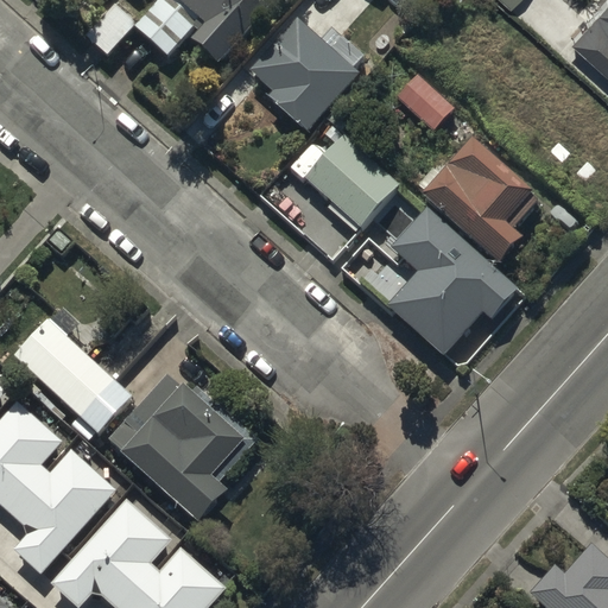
[(158,0),(137,0),(149,11),(158,0)]
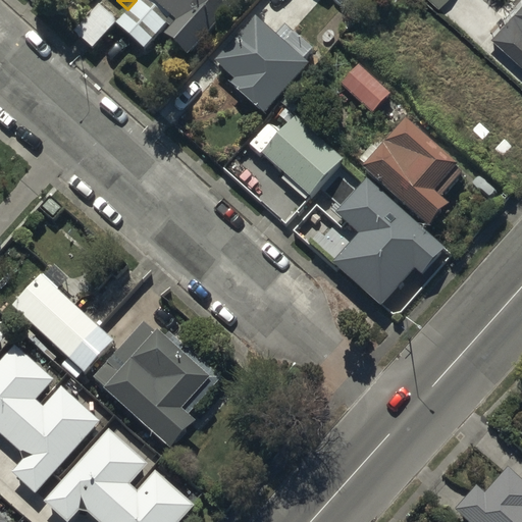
[(246,0),(159,0),(152,8),(180,34),(166,49),(187,67),(246,0)]
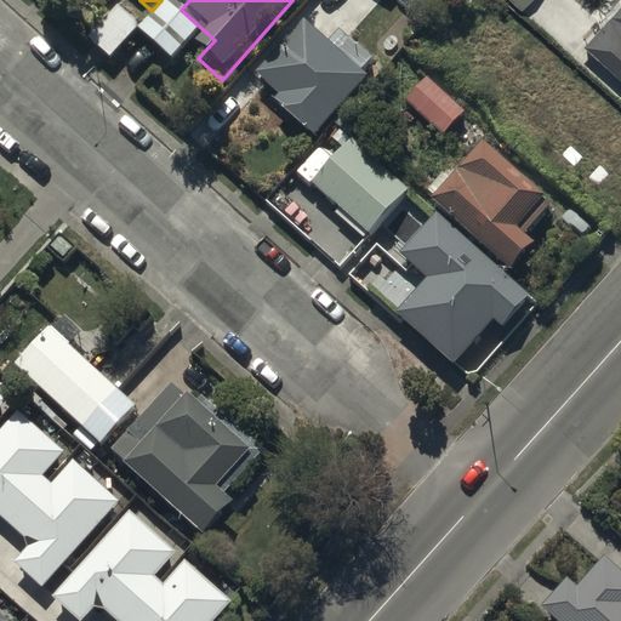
[(506,0),(518,10),(527,0),(506,0)]
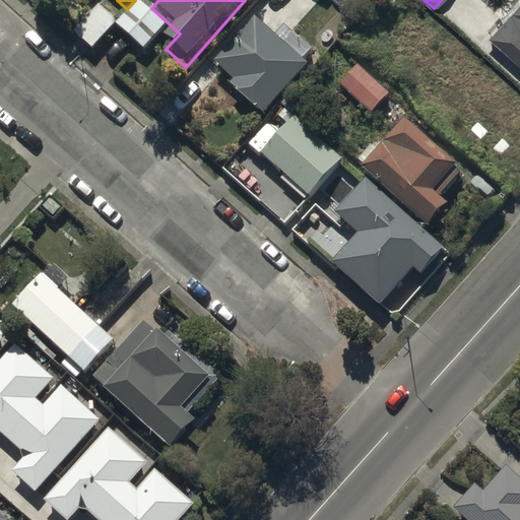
[(519,0),(515,0),(483,37),(519,69),(519,0)]
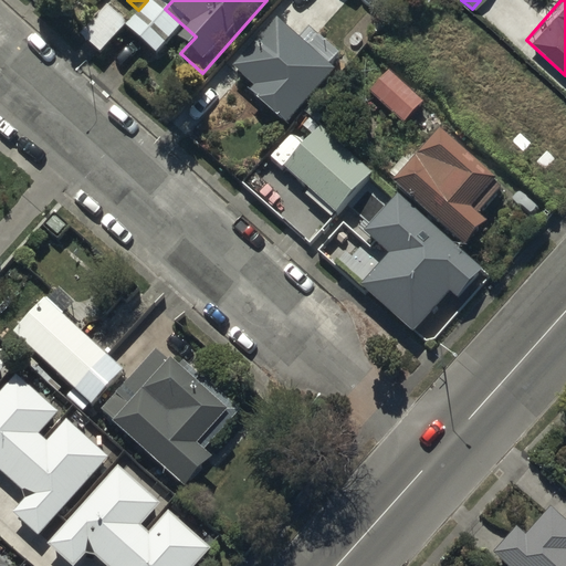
[(84,48),(103,64),(127,37),(108,20),(84,48)]
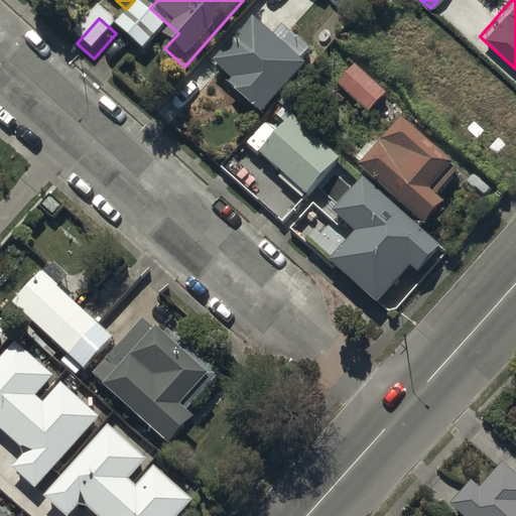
[(283,47),(256,23),(215,70),(233,86),(229,91),(264,122),(310,71),(304,67),(311,58),(290,39),(283,47)]
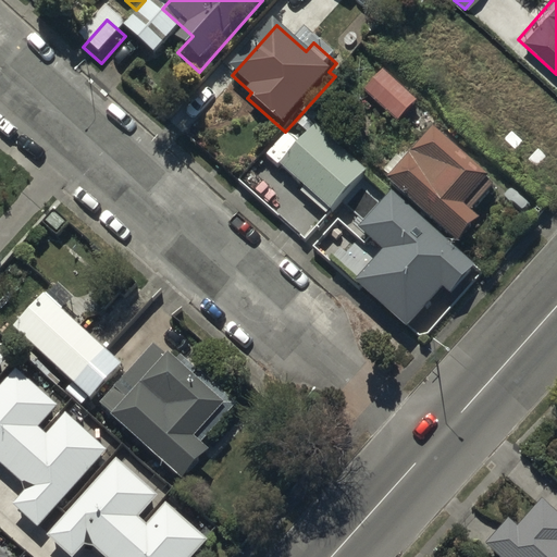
[(401,130),(418,111),(390,86),(373,104),(401,130)]
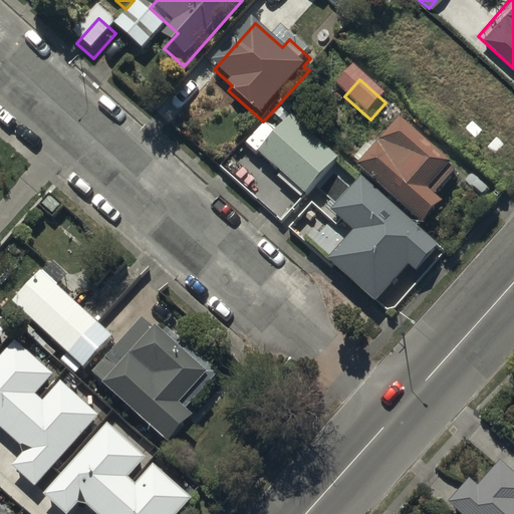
[(261,163),(307,204),(341,166),(295,124),(261,163)]
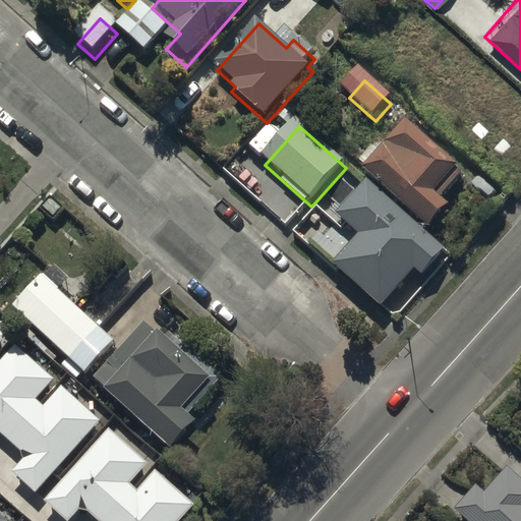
[(407,132),(366,178),(435,238),(451,220),(436,207),(460,178),(407,132)]
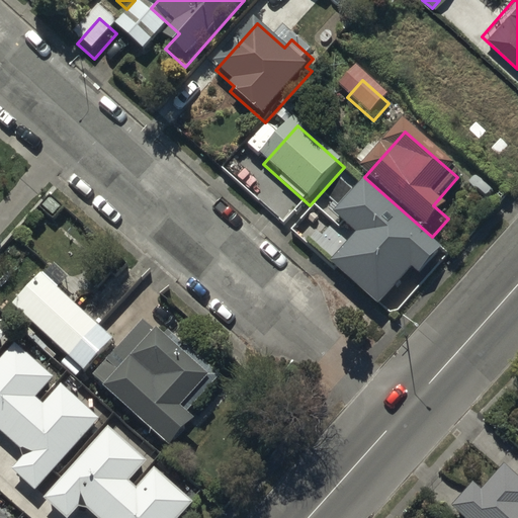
[(356,229),(330,258),(377,301),(410,265),(418,272),(440,247),(362,178),(334,209),(356,229)]
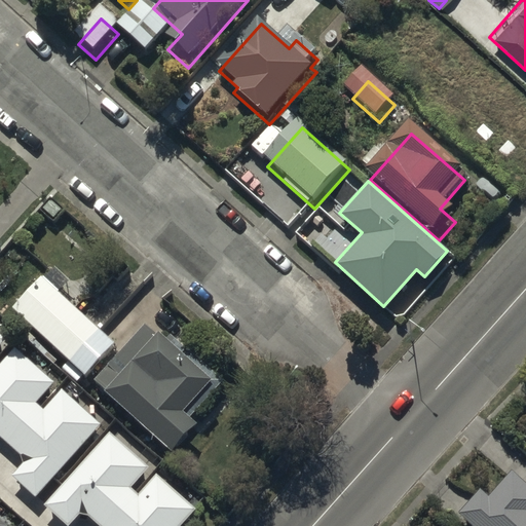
[(11,308),(85,373),(114,340),(40,274),(11,308)]
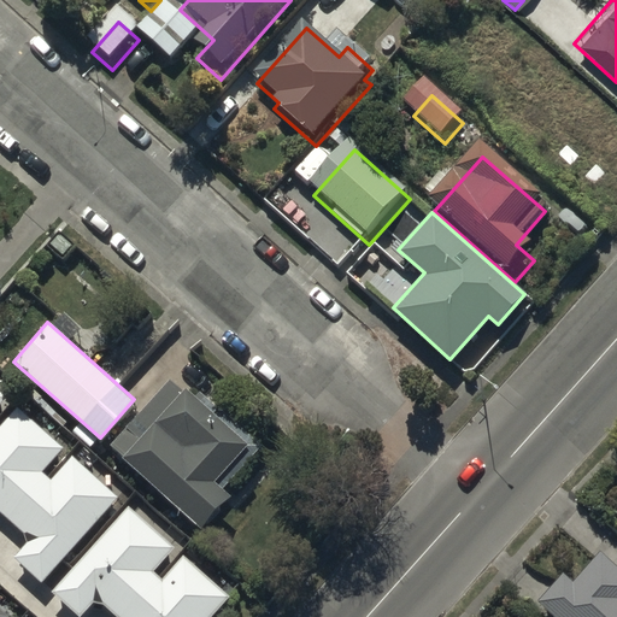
[(182,522),(250,446),(180,385),(112,460),(182,522)]
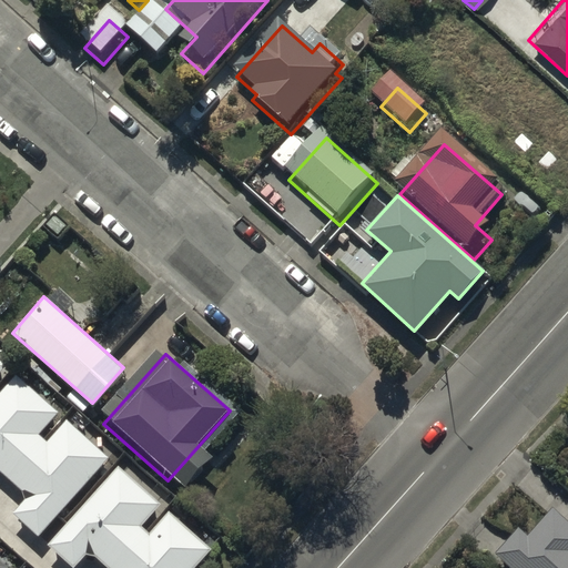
[(57,414),(14,376),(0,392),(0,475),(26,498),(10,515),(38,539),(109,459),(66,421),(47,442),(38,434),(57,414)]
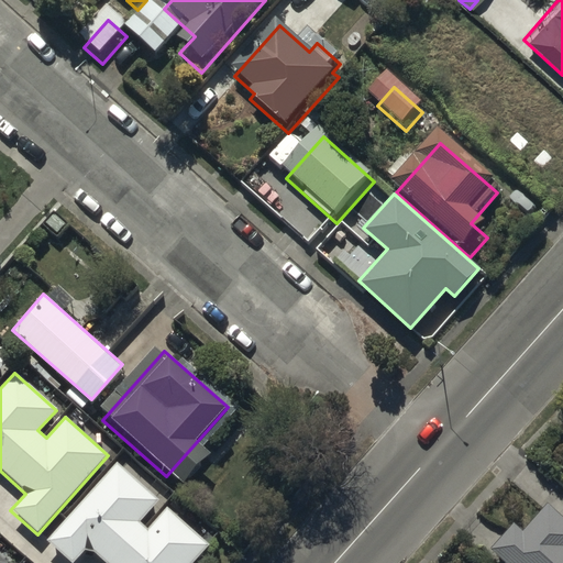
[(158,499),(117,462),(46,541),(72,562),(86,547),(105,562),(194,562),(210,544),(167,506),(148,527),(141,519),(158,499)]
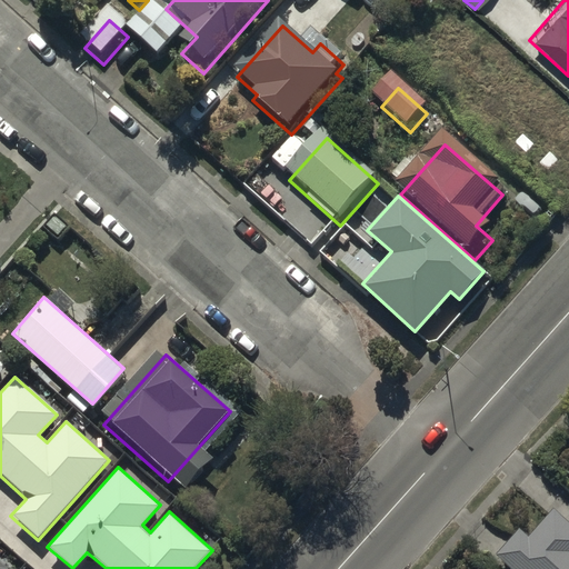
[(521,532),(501,552),(518,568),(568,568),(568,523),(556,511),(529,540),(521,532)]
